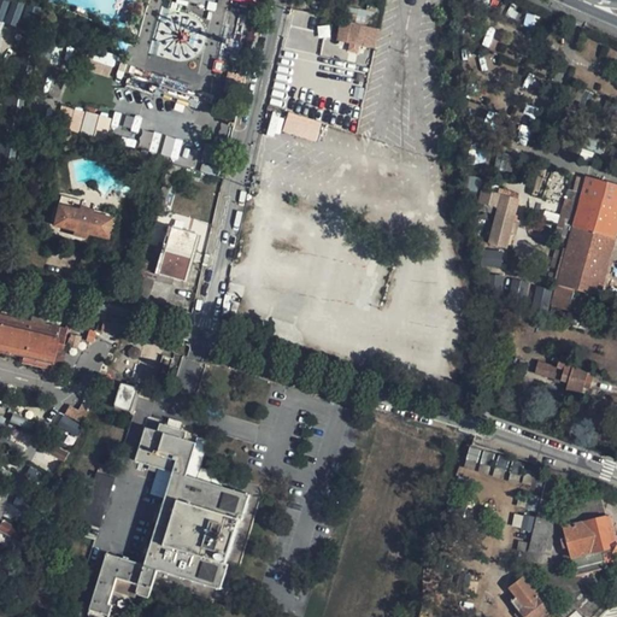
[(1,0),(0,6),(0,21),(16,27),(24,4),(11,0),(1,0)]
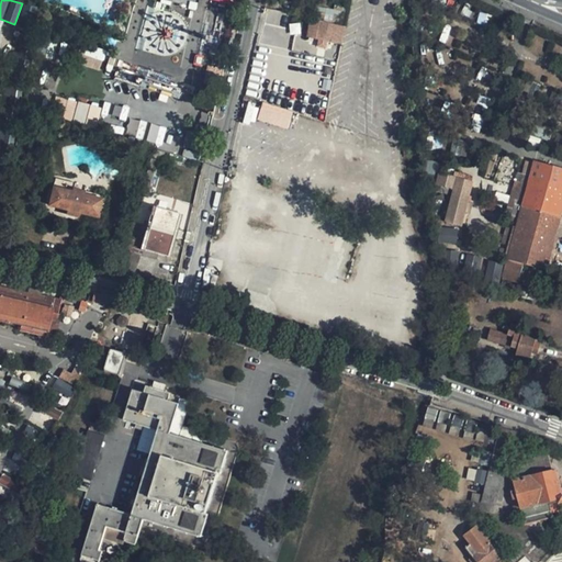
[(322,21),(317,40),(337,43),(341,25),(345,9),(326,4),(322,21)]
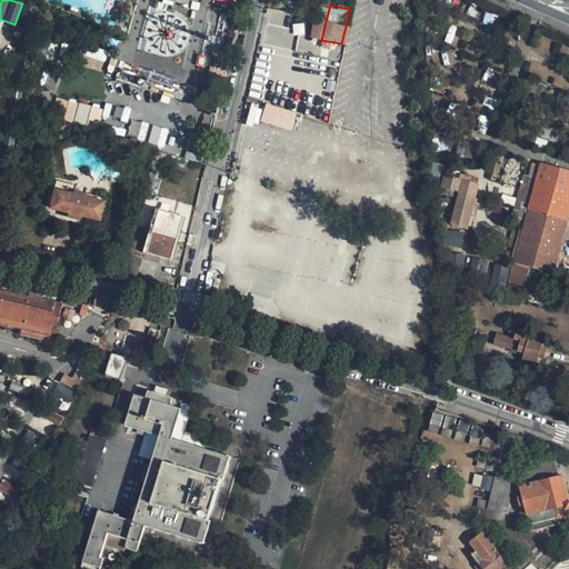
[(52,52),(48,63),(57,66),(60,56),(67,52),(70,50),(71,46),(61,43),(60,47),(55,45),(52,52)]
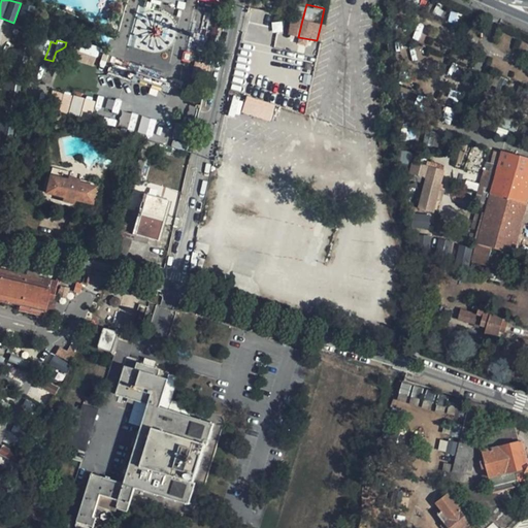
[(76,59),(94,64),(99,47),(81,42),(76,59)]
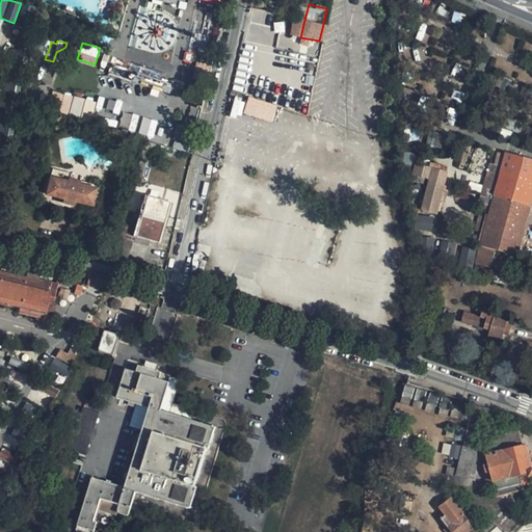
[(201,65),(196,76),(204,79),(208,68),(201,65)]
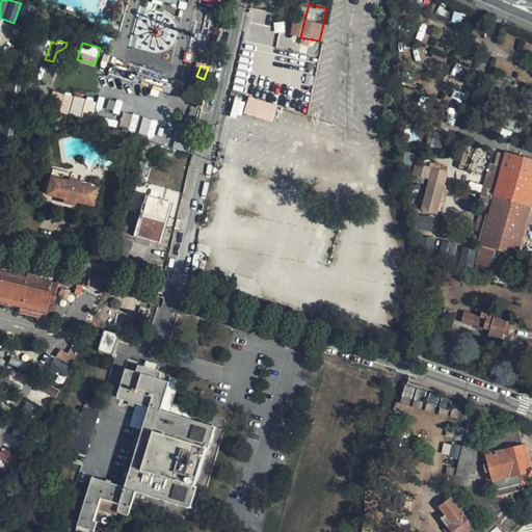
[(248,96),(243,113),(272,123),(278,105),(248,96)]
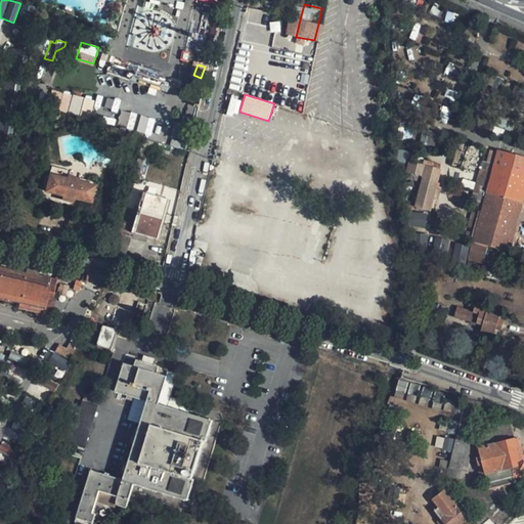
[(105,97),(103,108),(118,111),(119,99),(105,97)]
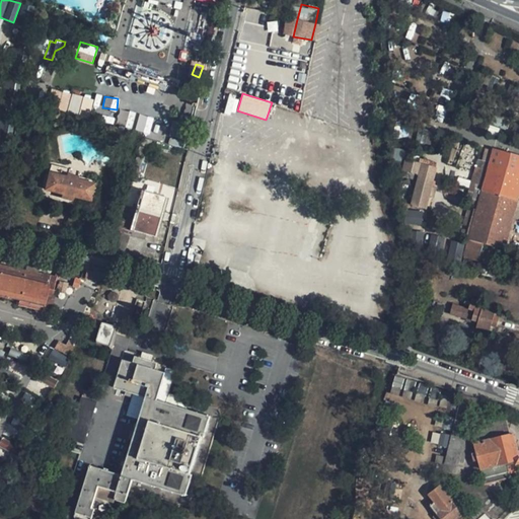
[(72,98),(70,105),(84,109),(86,102),(72,98)]
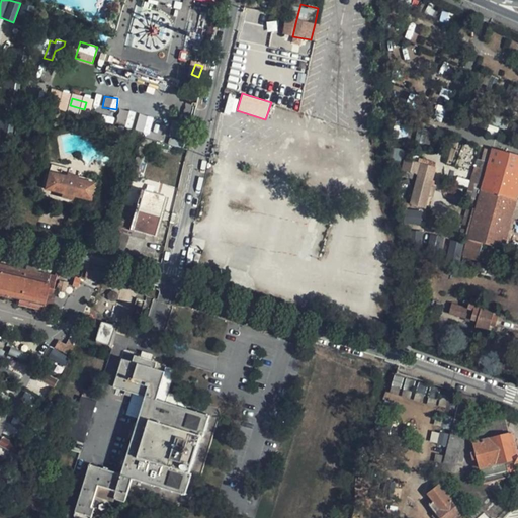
[(472,117),(471,124),(483,127),(484,120),(472,117)]
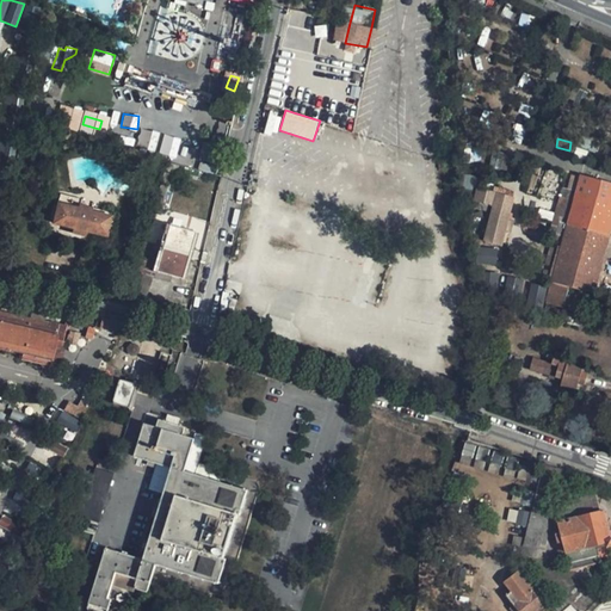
[(204,162),(209,144),(195,141),(191,159),(204,162)]
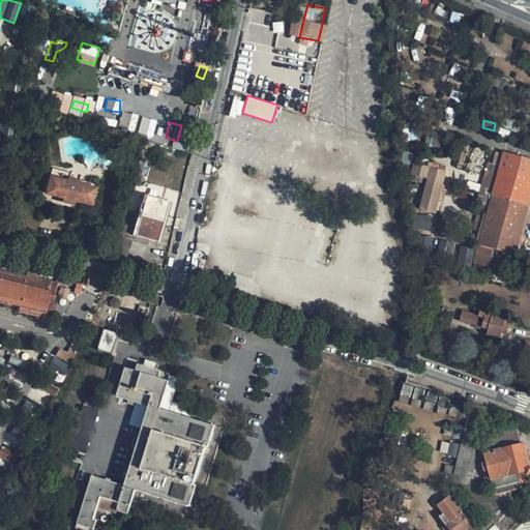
[(187,126),(181,125),(177,141),(184,142),(187,126)]
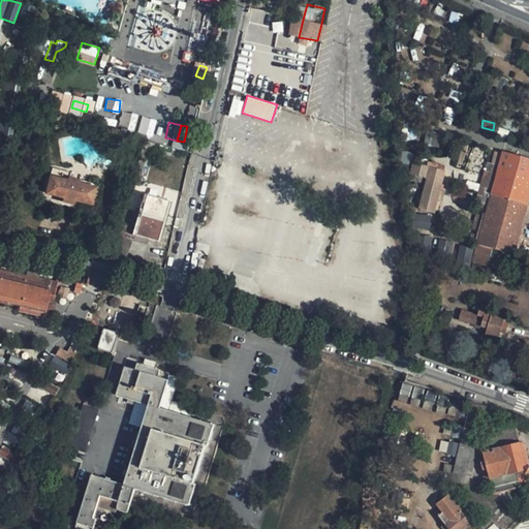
[(409,150),(403,148),(400,156),(400,158),(406,160),(409,150)]
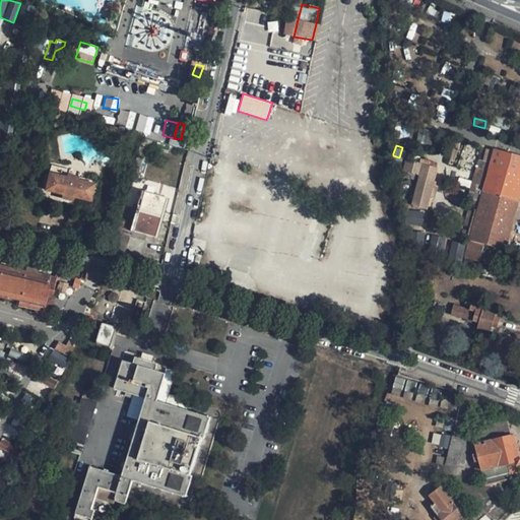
[(484,186),(494,148),(484,145),(474,184),(476,184),(484,186)]
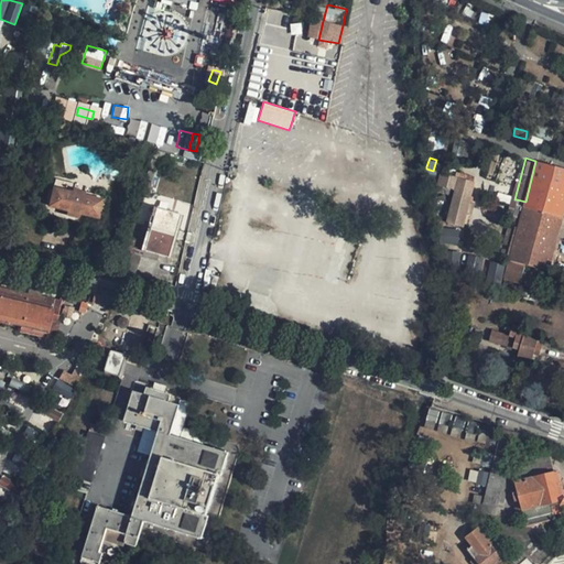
[(548,270),(563,208),(563,167),(535,161),(525,202),(521,218),(510,260),(502,286),(518,290),(525,264),(548,270)]
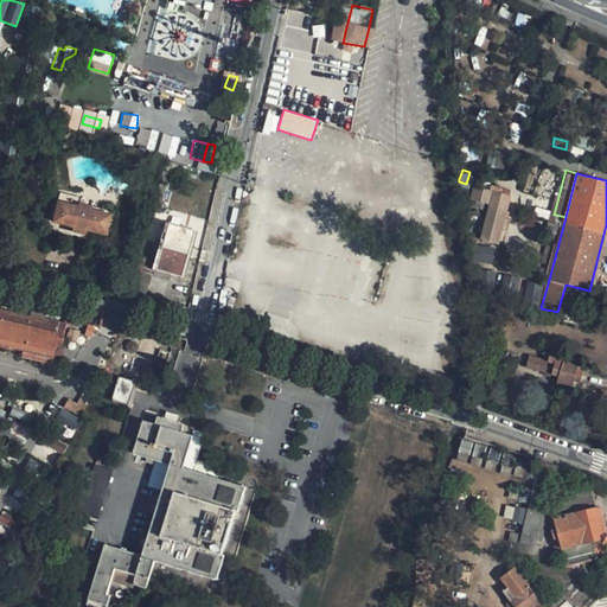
[(478,237),(493,241),(506,195),(494,191),(487,190),(471,185),(467,197),(475,199),(487,203),(485,209),(478,237)]
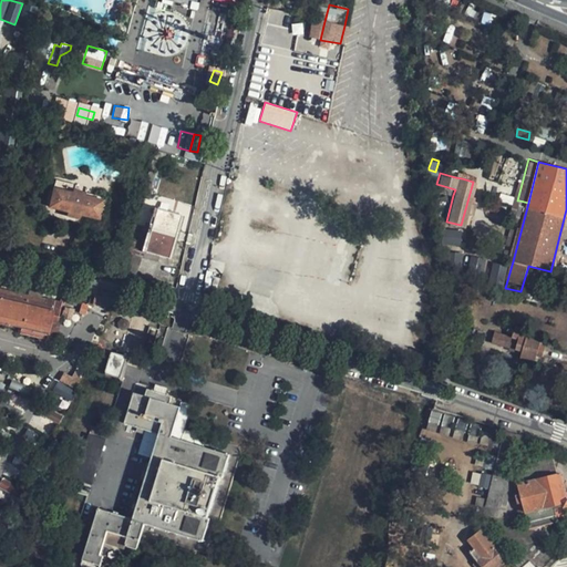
[(49,202),(69,207),(68,212),(80,216),(81,210),(100,216),(105,197),(86,192),(88,188),(75,186),(74,188),(54,183),(49,202)]
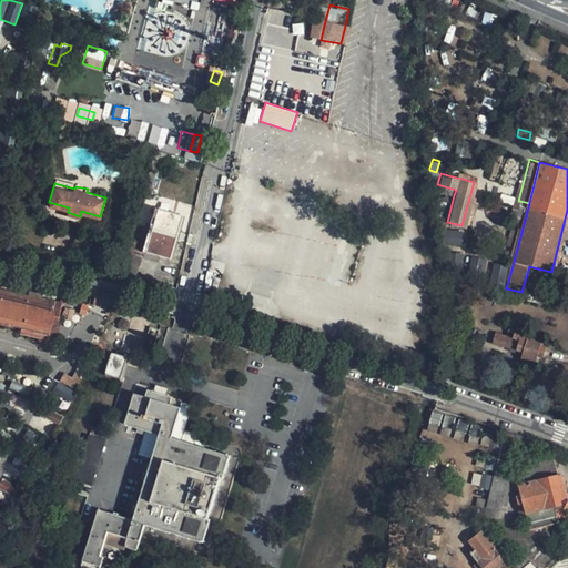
[(454,195),(456,190),(445,186),(443,192),(454,195)]
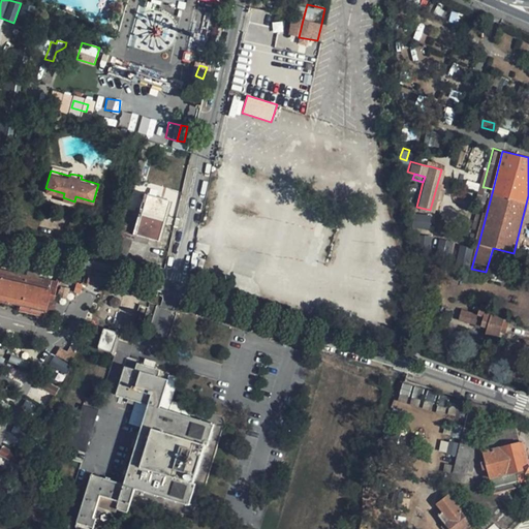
[(483,203),(489,205),(493,189),(485,187),(480,203),(483,203)]
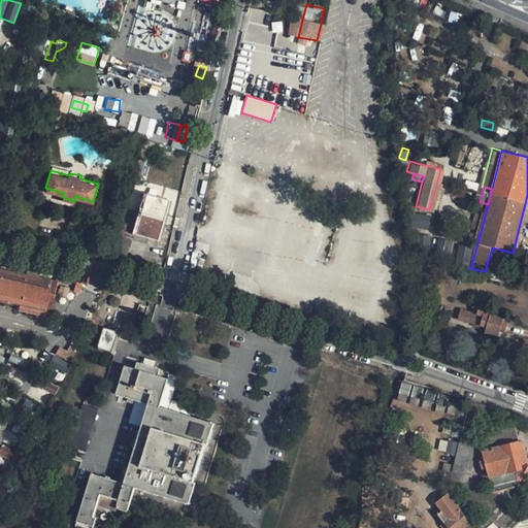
[(147,237),(156,239),(167,198),(145,192),(140,206),(138,206),(136,212),(138,212),(132,232),(147,237)]
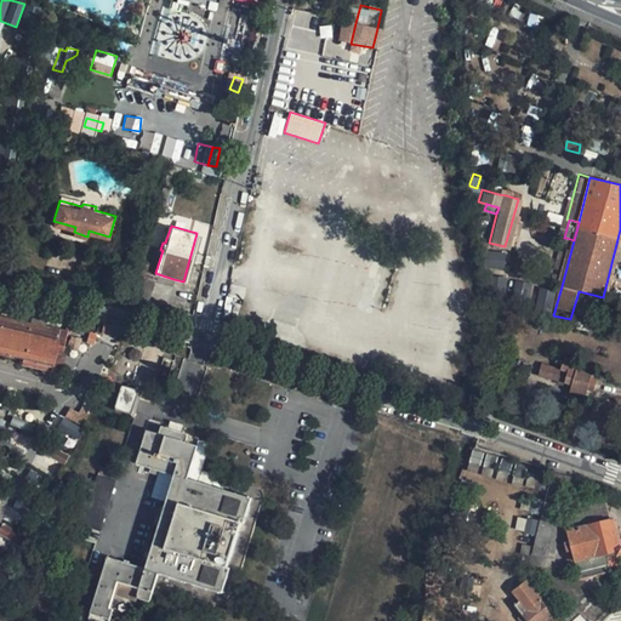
[(562,286),(574,240),(567,238),(554,285),(562,286)]
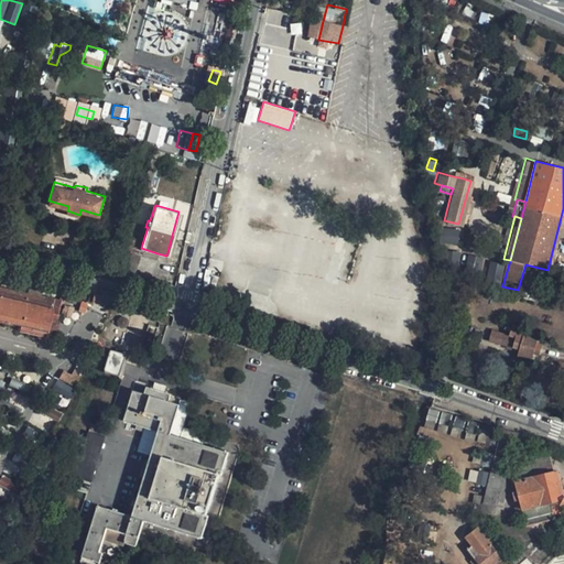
[(141,248),(148,227),(145,227),(133,224),(127,245),(141,248)]
